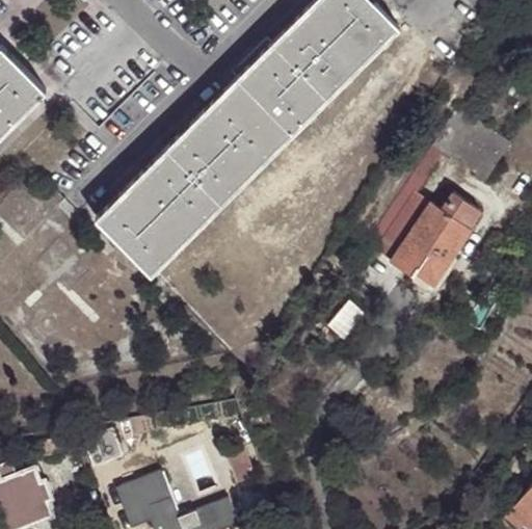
[(317,0),(97,219),(152,274),(398,31),(368,0),(317,0)]
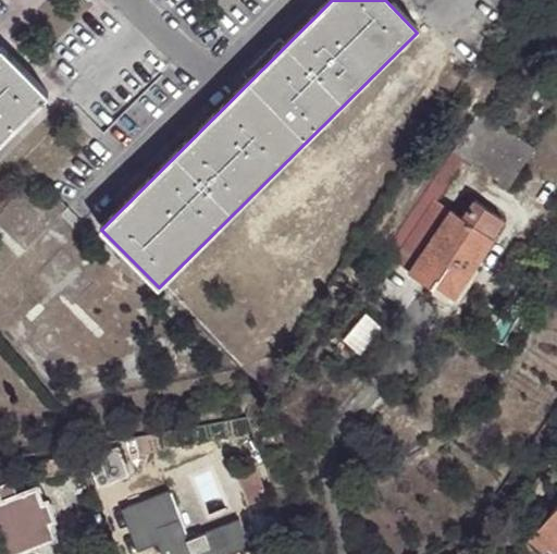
[(0,145),(47,98),(0,51),(0,145)]
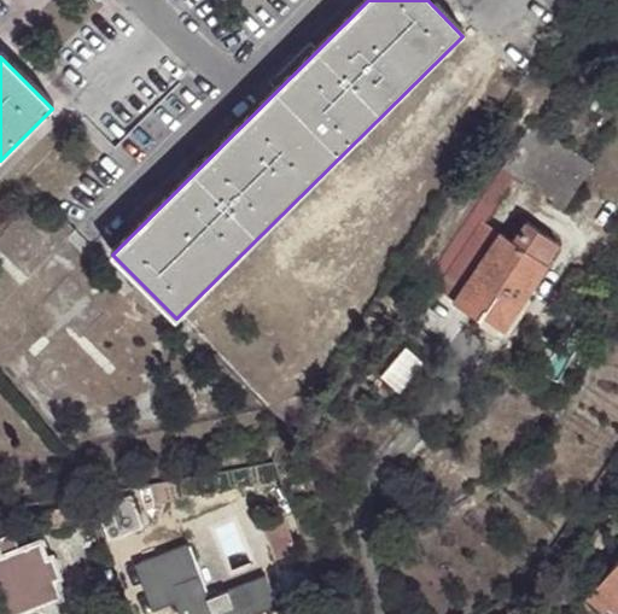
[(526,128),(501,168),(512,176),(566,212),(593,173),(526,128)]
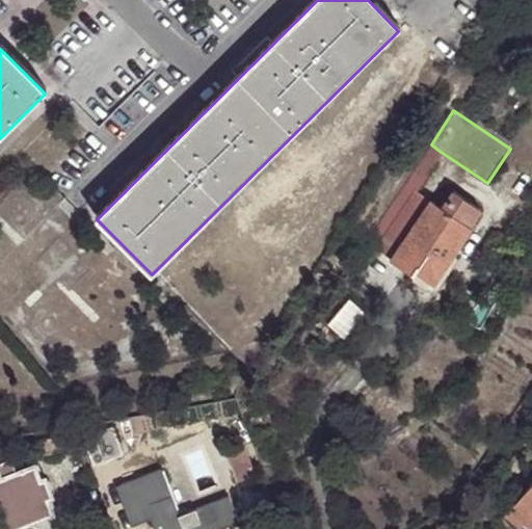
[(364,245),(374,252),(411,193),(441,152),(431,144),(364,245)]
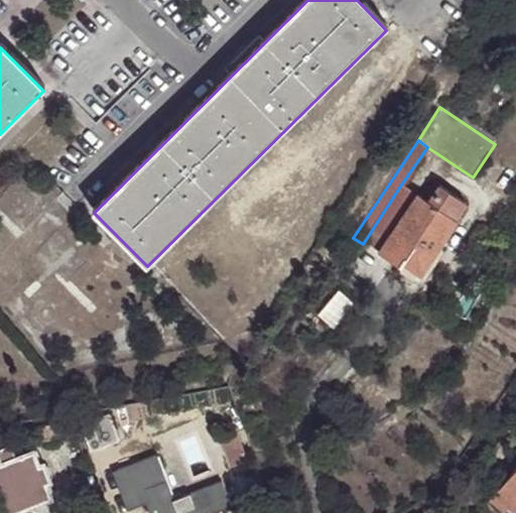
[(413,197),(377,254),(399,268),(402,264),(419,275),(466,204),(436,184),(426,202),(417,195),(413,197)]
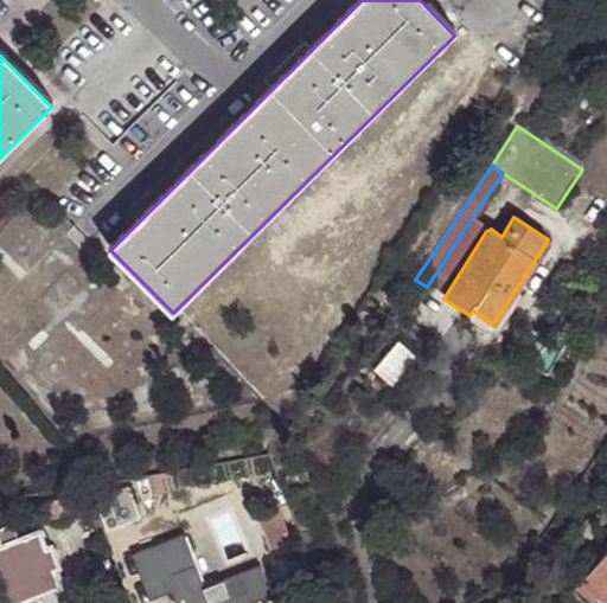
[(470,220),(427,287),(443,299),(486,231),(470,220)]
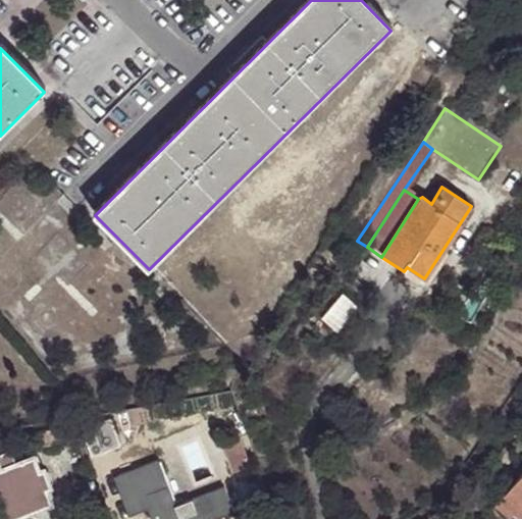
[(359,309),(343,296),(321,319),(337,333),(359,309)]
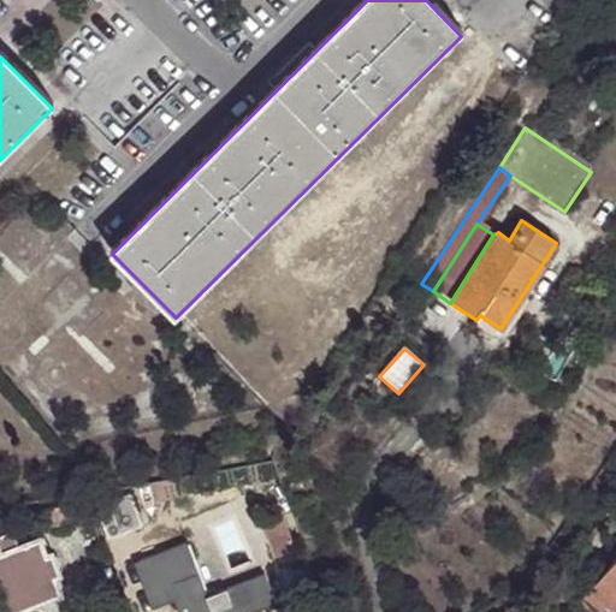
[(95,511),(108,542),(140,529),(128,499),(95,511)]
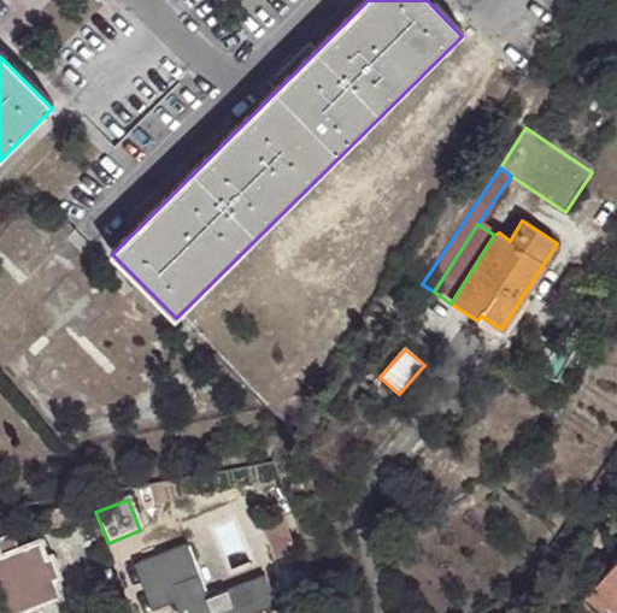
[(0,611),(0,612),(21,612),(60,597),(53,581),(59,578),(51,558),(45,560),(33,528),(11,536),(10,535),(0,537),(0,611)]
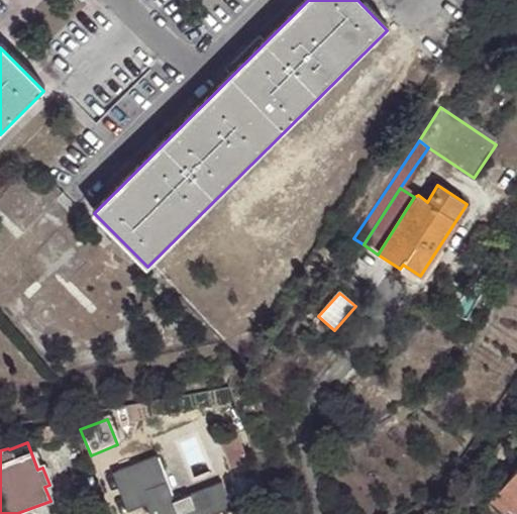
[(147,502),(151,513),(210,513),(228,507),(229,510),(232,509),(222,485),(174,504),(156,459),(114,476),(128,510),(147,502)]
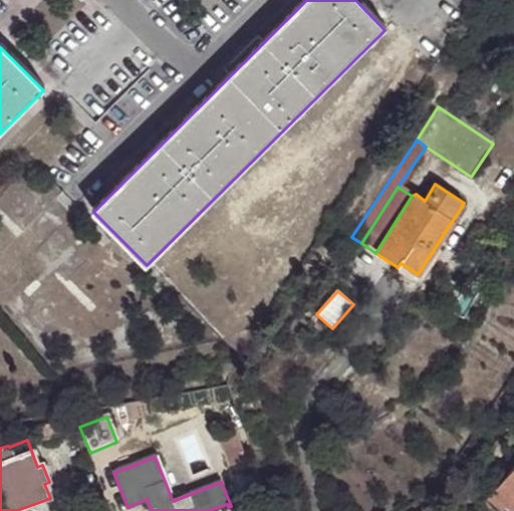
[(513,466),(509,472),(500,483),(507,490),(504,494),(512,502),(507,507),(511,510),(513,510),(513,466)]
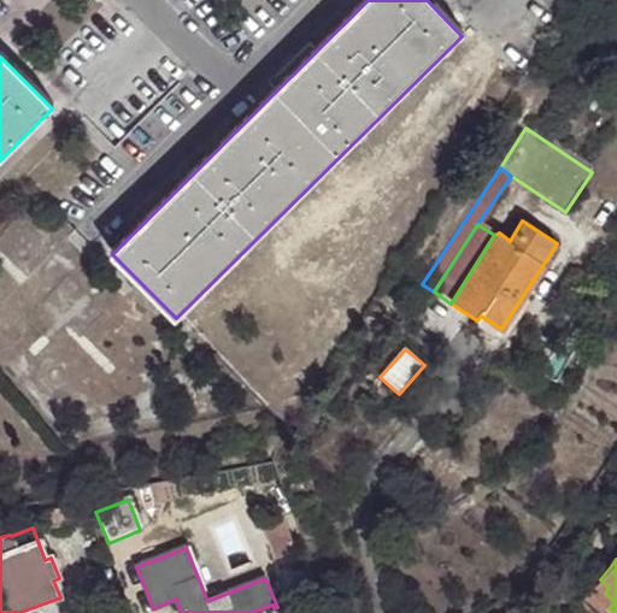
[(545,612),(554,596),(547,591),(536,608),(542,612),(545,612)]
